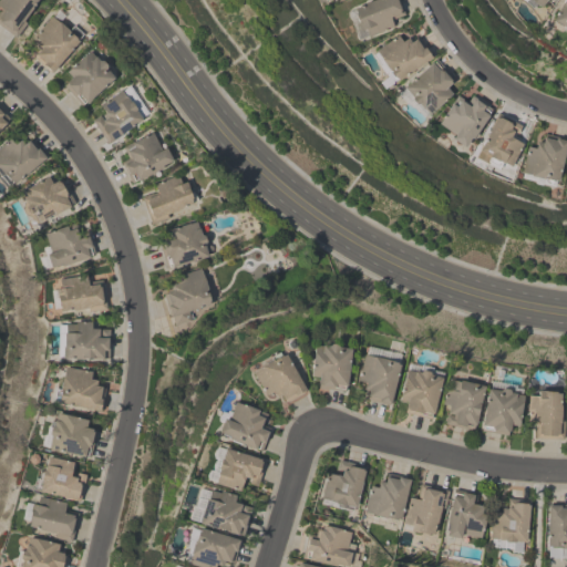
[(2,0),(0,6),(0,28),(19,39),(41,0),(2,0)]
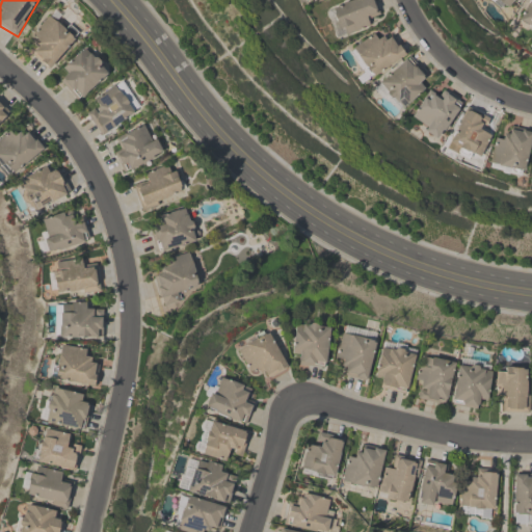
[(346,0),(326,6),(336,38),(372,27),(369,16),(379,12),(375,0),(346,0)]
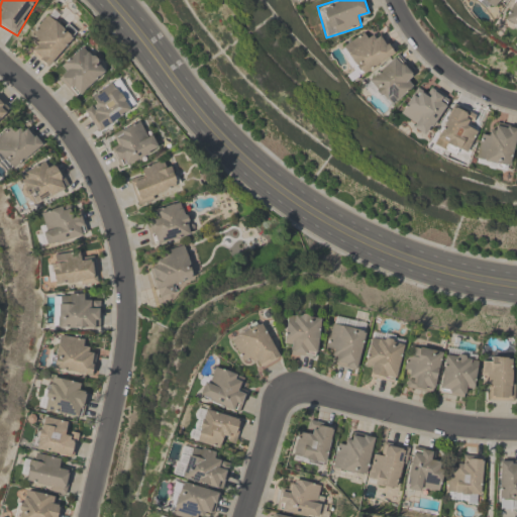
[(516,0),(513,0),(504,21),(516,26),(516,0)]
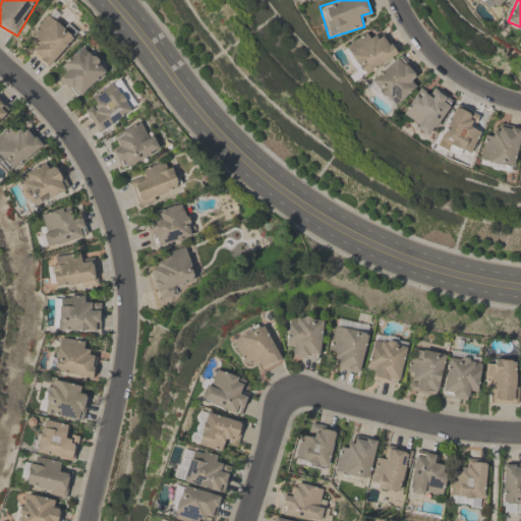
[(24,51),(49,69),(76,34),(52,15),(24,51)]
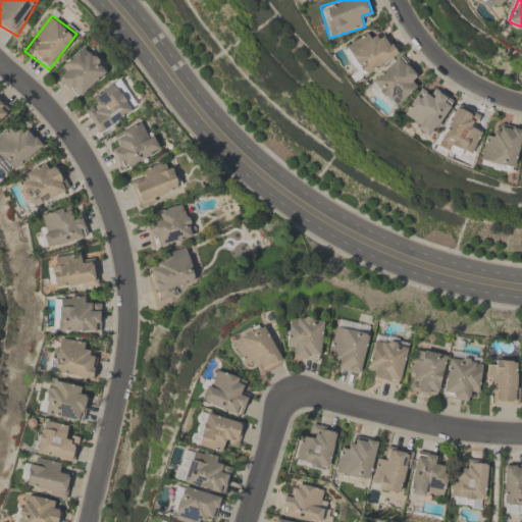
[(399,54),(384,34),(374,40),(369,32),(344,49),(364,79),(399,54)]
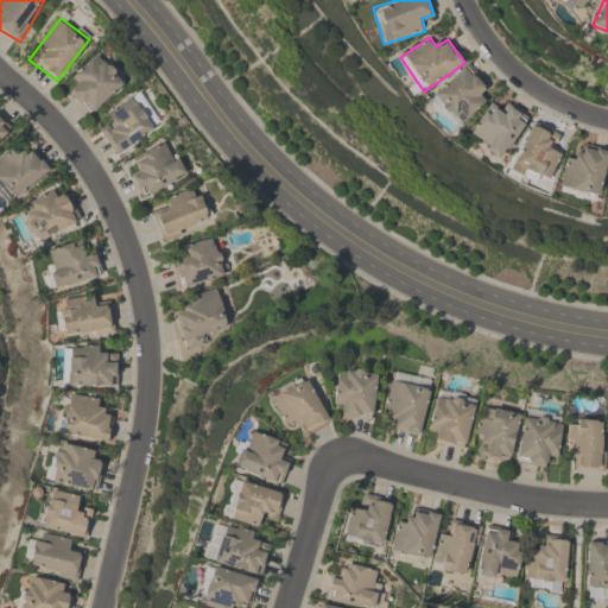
[(70,95),(89,115),(125,82),(97,54),(71,78),(78,86),(70,95)]
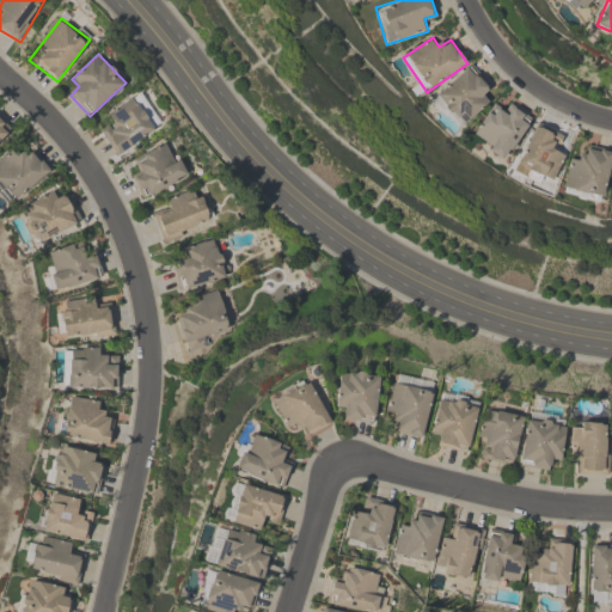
[(460,128),(489,103),(481,93),(488,86),(470,66),(433,97),(460,128)]
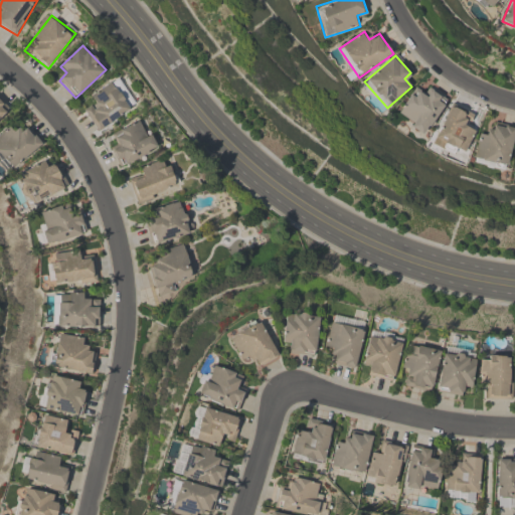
[(83,112),(98,133),(132,111),(113,81),(88,98),(94,106),(83,112)]
